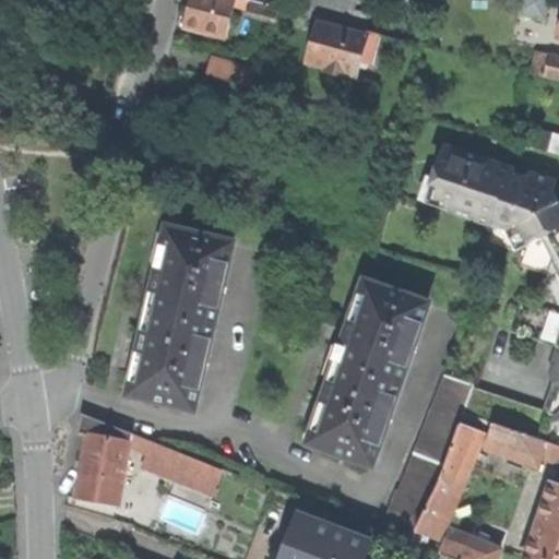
[(226,38),(237,1),(234,0),(191,0),(189,7),(183,26),(226,38)]
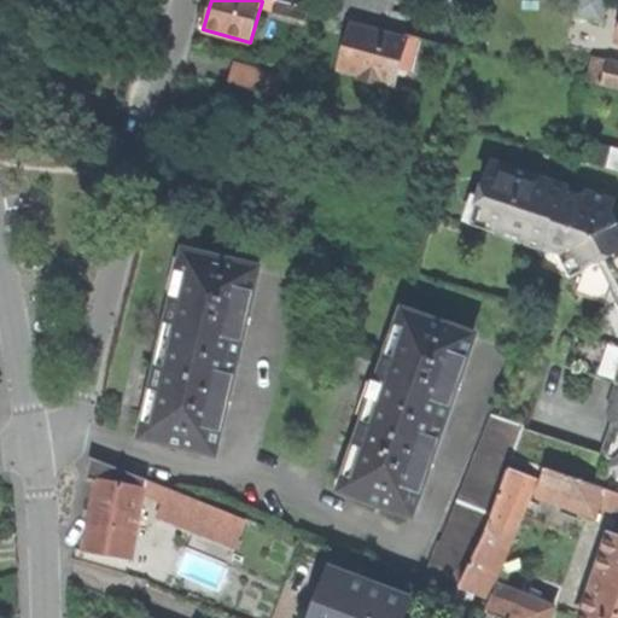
[(305,22),(309,10),(278,0),(274,13),(305,22)]
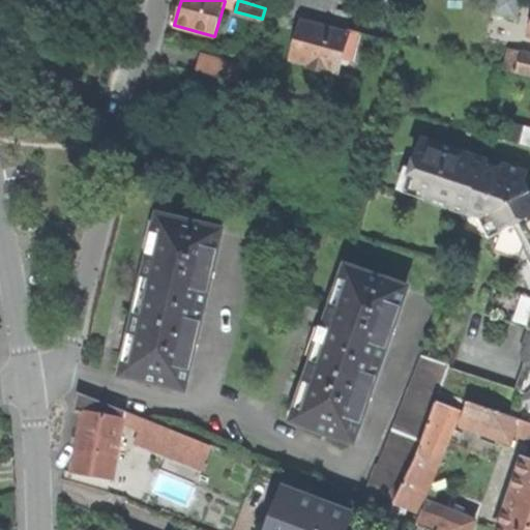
[(331,26),(337,0),(285,0),(281,12),(307,20),(331,26)]
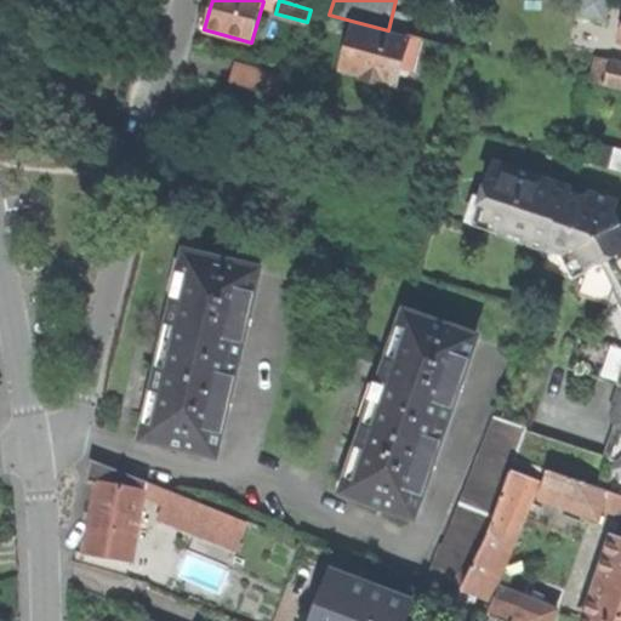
[(415,73),(425,40),(388,30),(360,23),(359,28),(354,28),(349,46),(342,70),(397,85),(402,69),(415,73)]
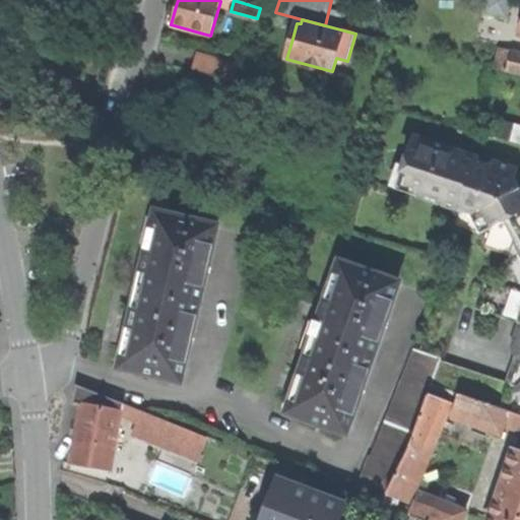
[(519,54),(499,48),(493,68),(519,75),(519,54)]
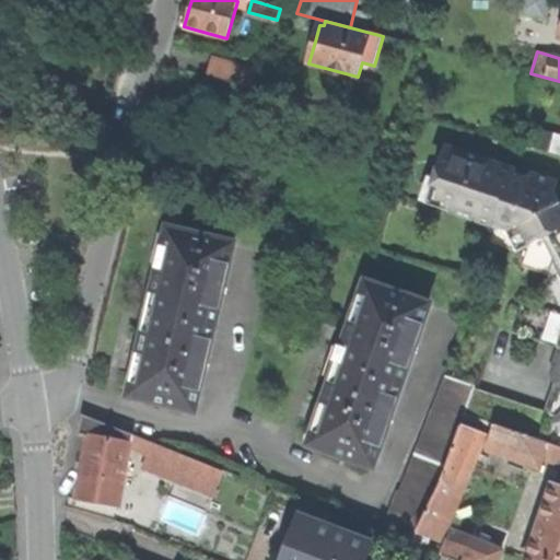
[(256,70),(212,57),(207,77),(210,77),(244,86),(252,89),(256,70)]
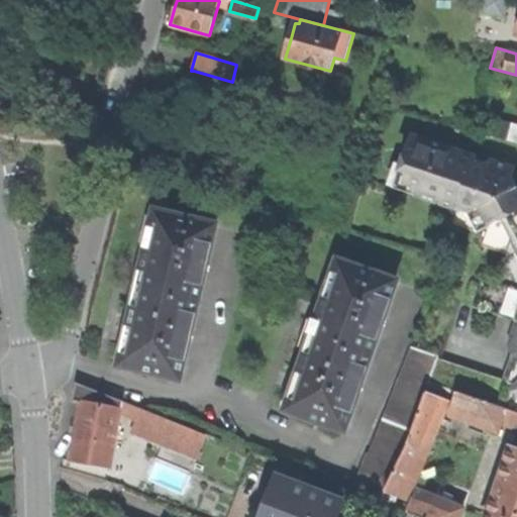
[(219,103),(225,80),(194,71),(188,94),(219,103)]
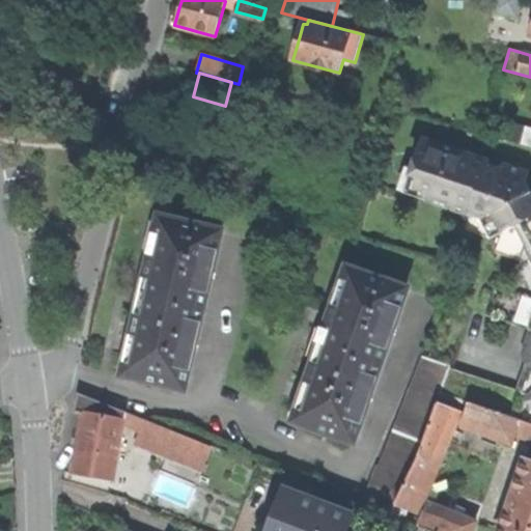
[(530,130),(507,123),(503,140),(530,146),(530,130)]
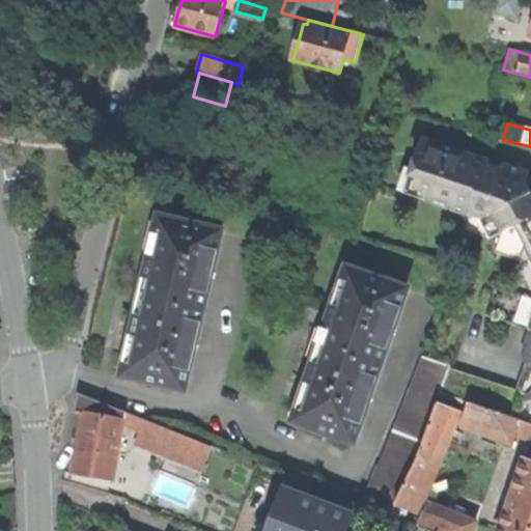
[(491,161),(424,138),(414,166),(423,170),(427,202),(470,216),(470,217),(481,221),(493,215),(503,233),(519,226),(528,243),(530,243),(530,338),(525,357),(528,365),(520,391),(451,367),(442,393),(463,400),(530,423),(530,191),(527,193),(525,189),(523,184),(528,182),(530,172),(505,164),(503,170),(488,165),(491,161)]
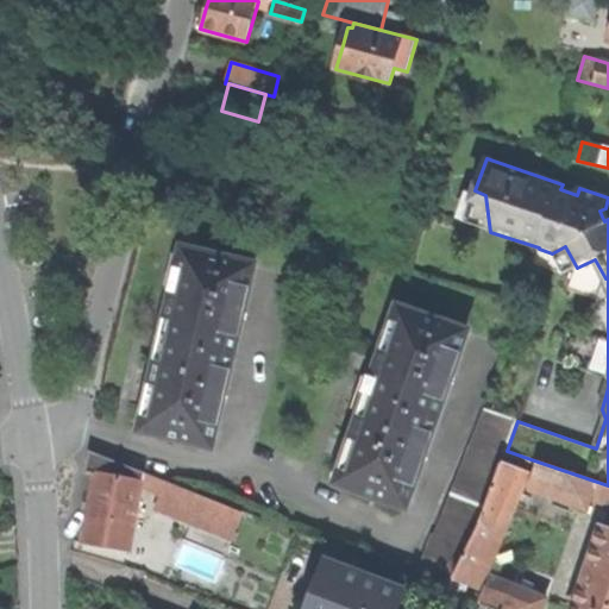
[(257,189),(243,187),(238,205),(252,209),(257,189)]
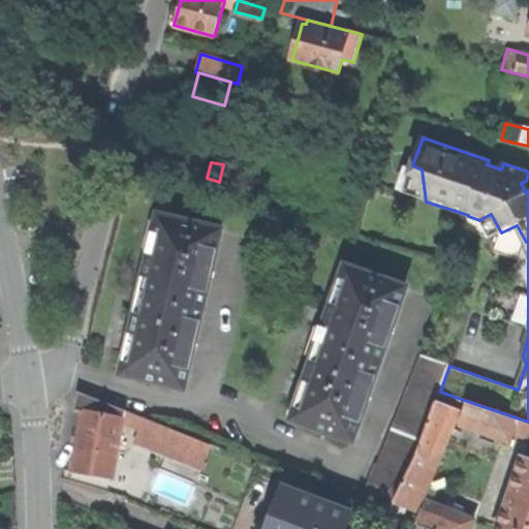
[(220,230),(160,217),(152,251),(135,327),(124,374),(185,387),(220,230)]
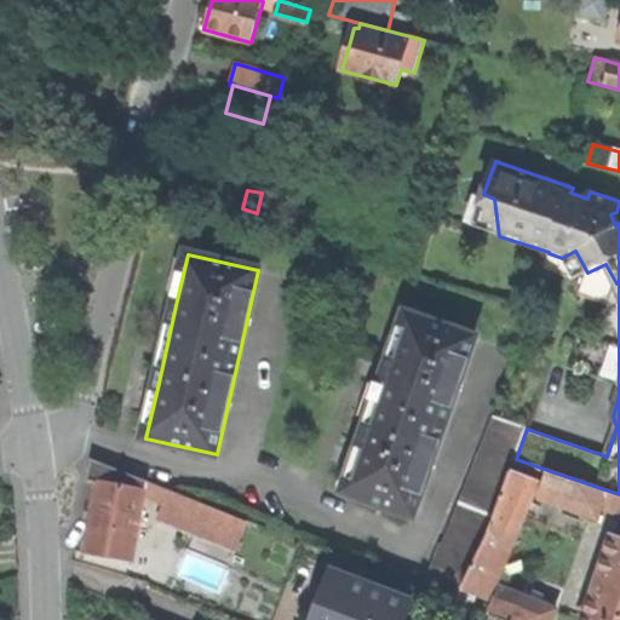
[(475,338),(406,315),(385,374),(361,445),(344,493),(414,517),(475,338)]
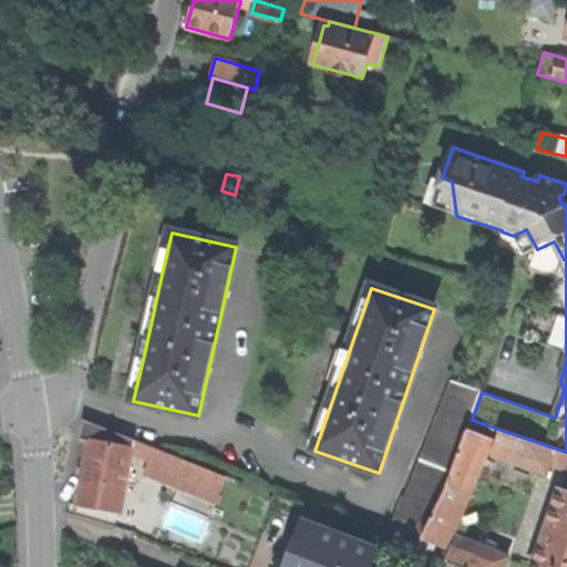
[(467,432),(472,420),(482,392),(483,390),(453,379),(406,497),(404,496),(387,539),(416,552),(422,539),(449,547),(492,442),(467,432)]
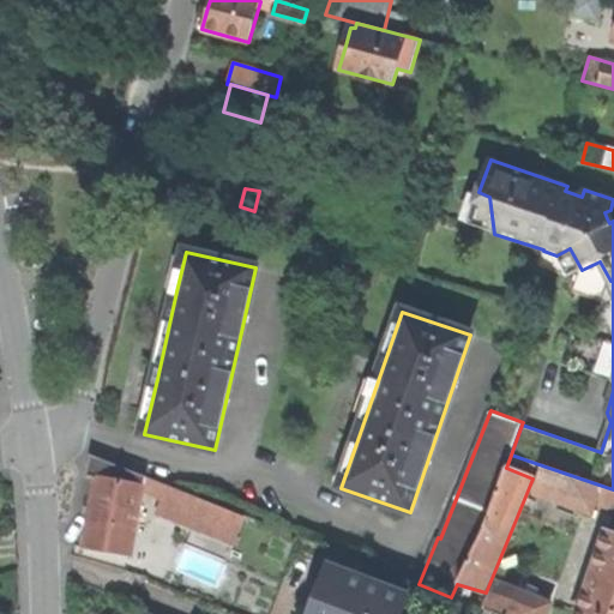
[(143,492),(145,477),(91,455),(86,477),(96,479),(92,501),(84,548),(131,557),(143,492)]
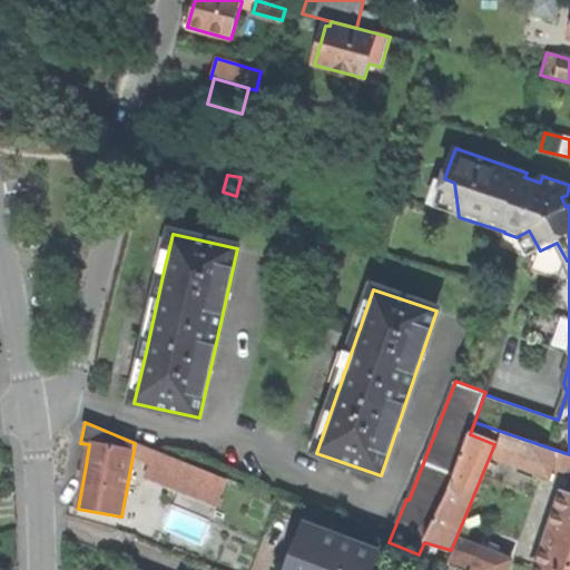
[(569,454),(497,430),(494,436),(503,440),(497,459),(550,475),(553,465),(569,471),(569,454)]
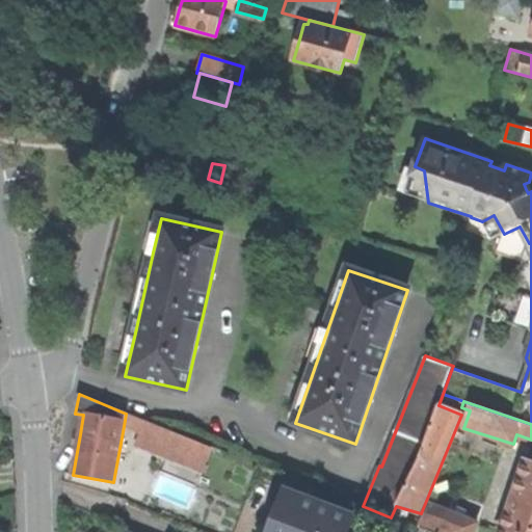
[(126,413),(126,414),(124,426),(137,432),(133,444),(166,457),(177,432),(126,413)]
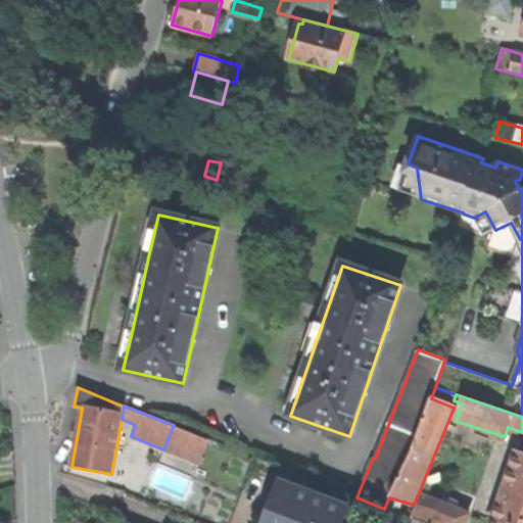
[(163,449),(195,461),(204,437),(174,425),(163,449)]
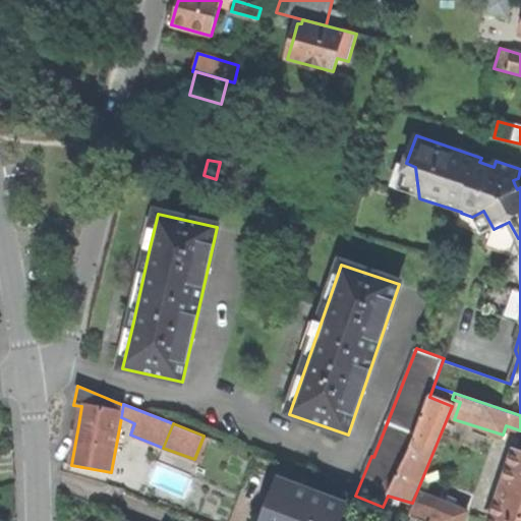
[(520,520),(520,453),(516,452),(491,520),(520,520)]
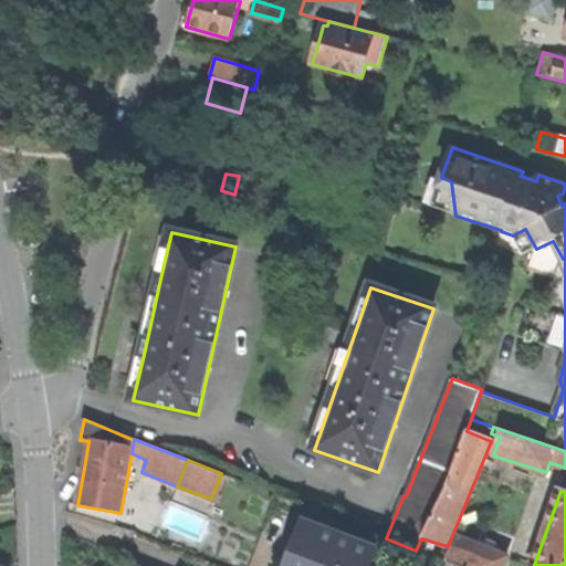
[(279,565),(368,565),(376,549),(302,523),(294,542),(292,549),(286,547),(279,565)]
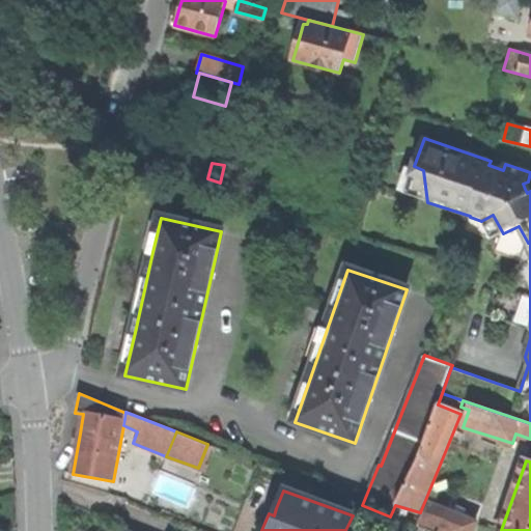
[(473,530),(477,523),(430,504),(423,522),(415,519),(412,525),(428,530),(473,530)]
